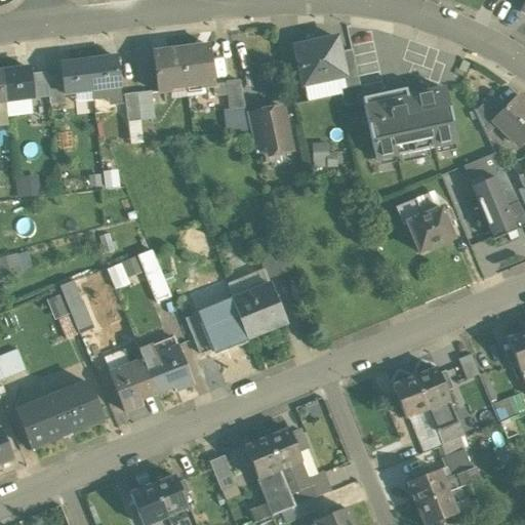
[(336,38),(294,47),(303,86),(344,78),(345,77),(339,53),(336,38)]
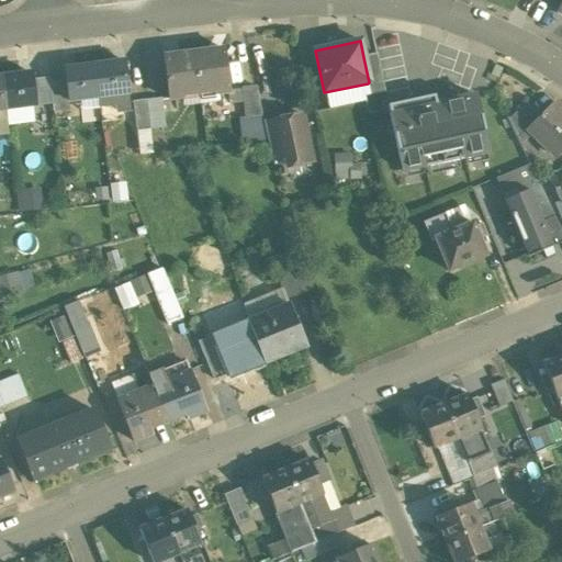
[(223,49),(193,53),(199,93),(214,91),(214,93),(228,92),(223,49)]
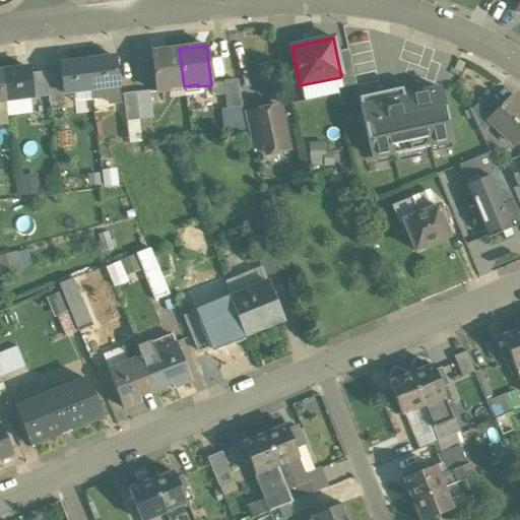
[(179,49),(150,53),(155,92),(168,90),(168,88),(184,86),(179,49)]
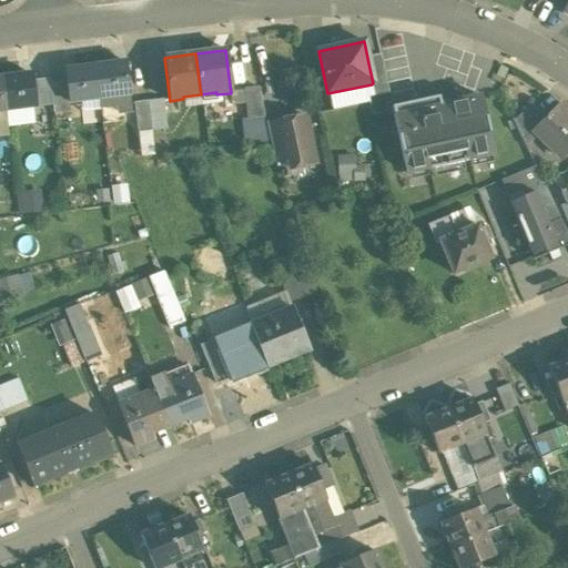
[(381,54),(367,58),(373,83),(372,84),(374,97),(388,93),(381,54)]
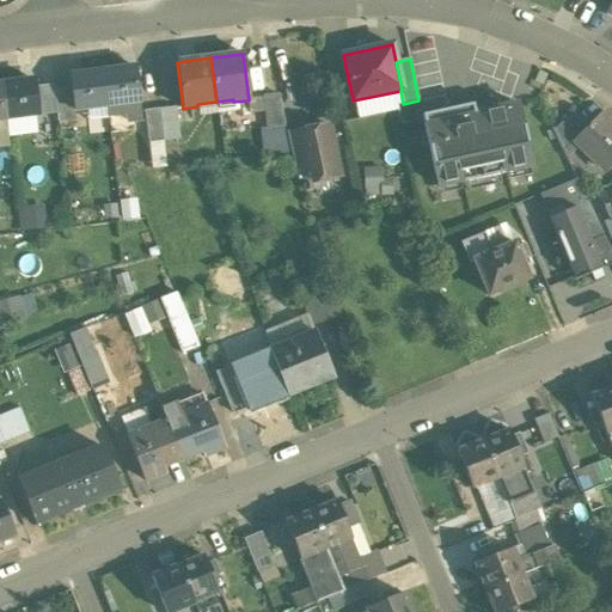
[(120,69),(103,72),(106,106),(139,102),(134,67),(120,68),(120,69)]
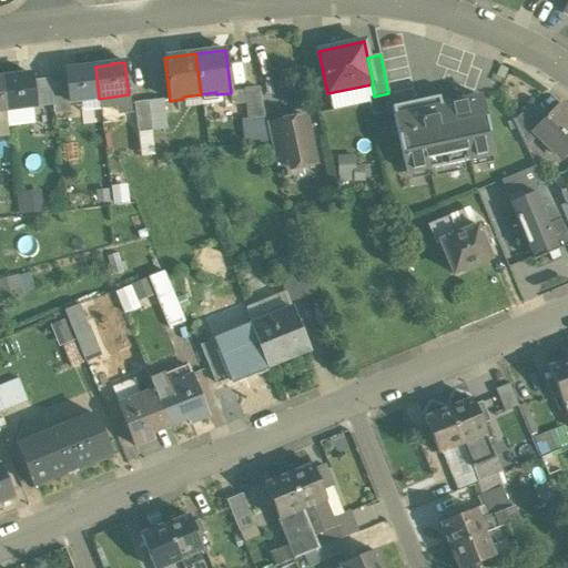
[(78,68),(64,70),(66,79),(69,102),(99,99),(95,67),(78,69),(78,68)]
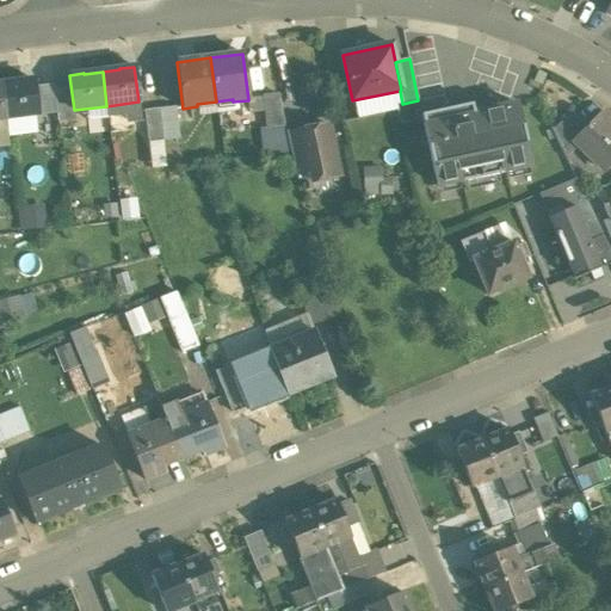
[(34,80),(19,81),(20,82),(1,85),(6,118),(37,113),(35,88),(34,80)]
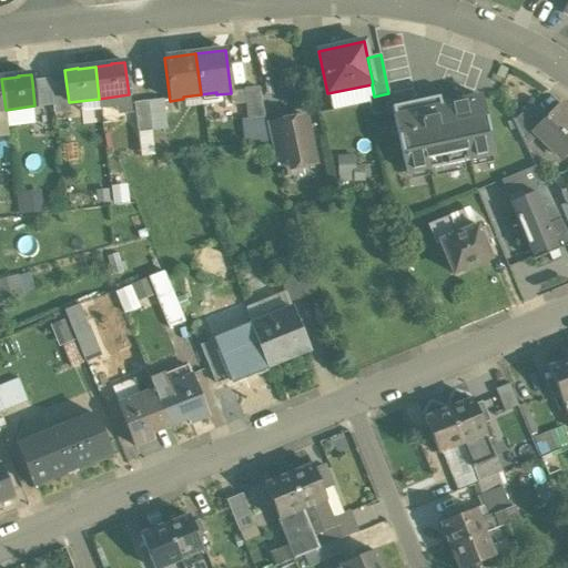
[(66,79),(49,81),(53,112),(70,110),(69,102),(66,79)]
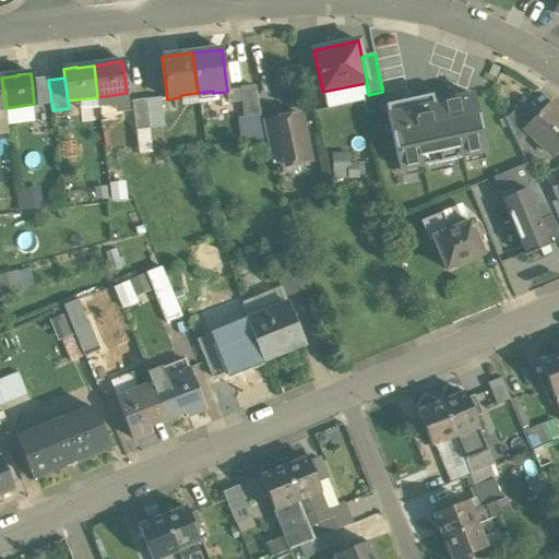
[(48,80),(32,81),(34,104),(51,102),(48,80)]
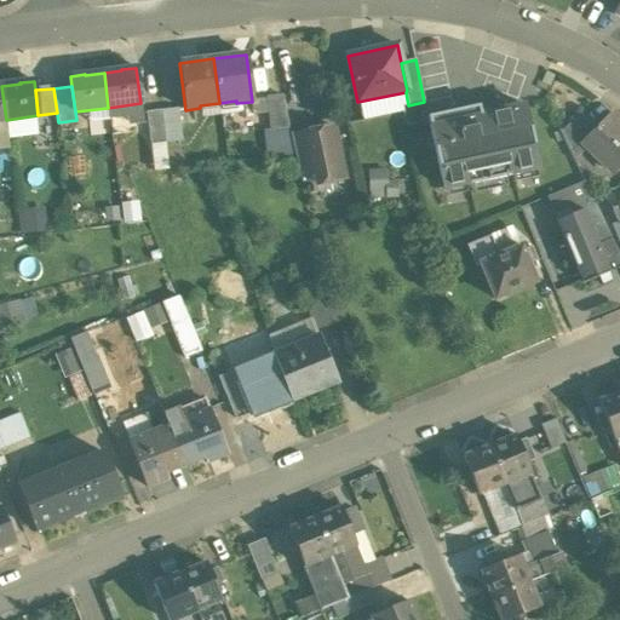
[(282,96),(267,99),(273,131),(288,127),(282,96)]
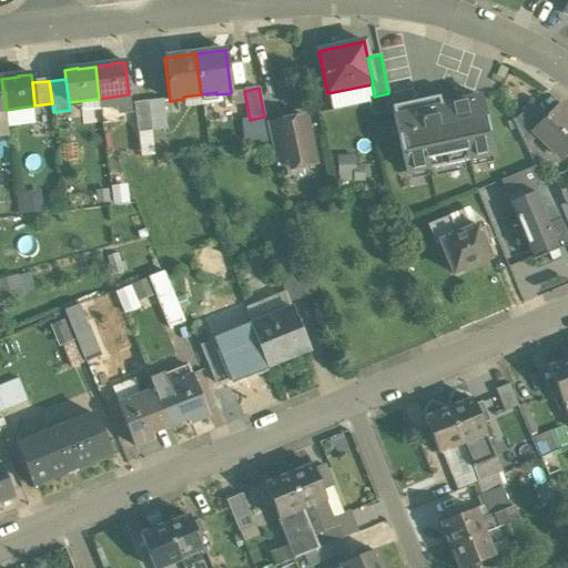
[(438,97),(392,108),(406,174),(494,155),(482,97),(439,105),(438,97)]
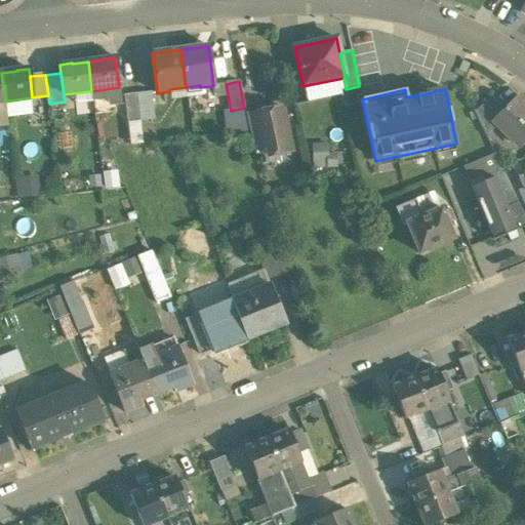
[(150,92),(135,94),(139,121),(153,119),(150,92)]
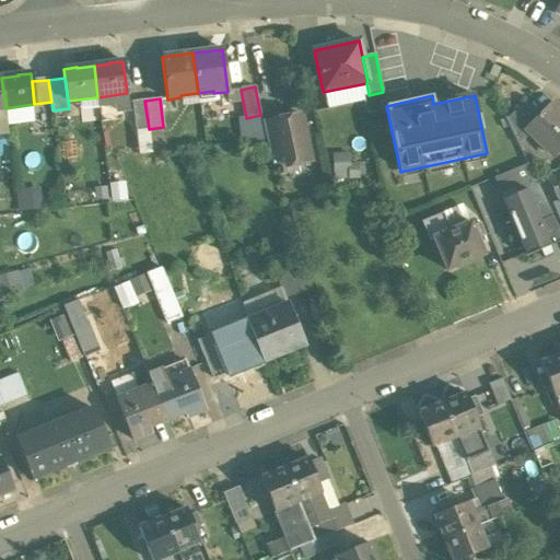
[(144,101),(133,102),(136,130),(149,129),(144,101)]
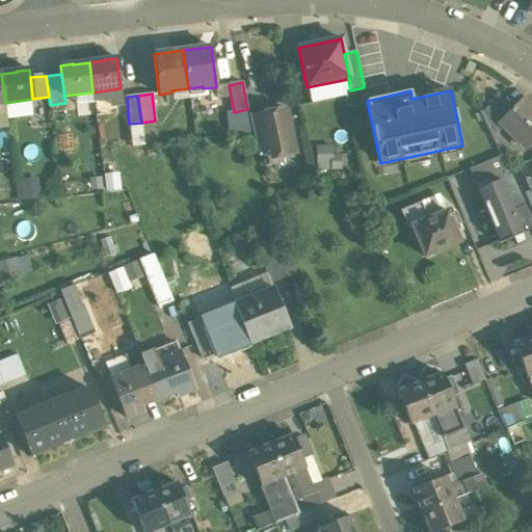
[(498,97),(481,113),(487,127),(507,107),(498,97)]
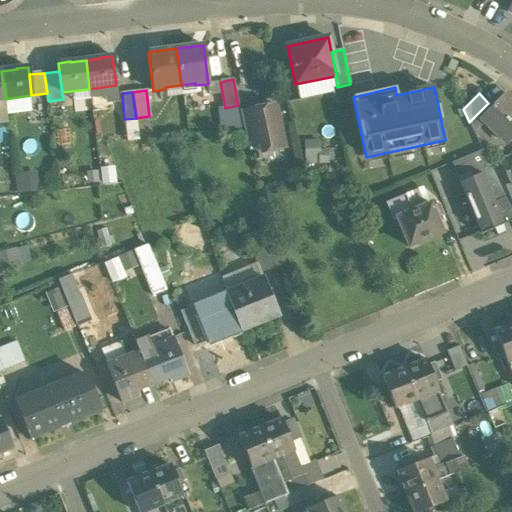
[(511,136),(511,102),(503,93),(479,117),(505,143),(511,136)]
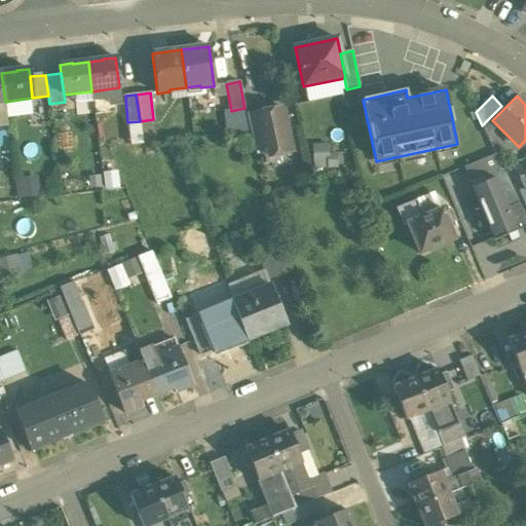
[(283,108),(258,113),(264,139),(253,142),(255,151),(266,149),(268,156),(292,152),(289,137),(290,135),(289,130),(288,129),(283,108)]
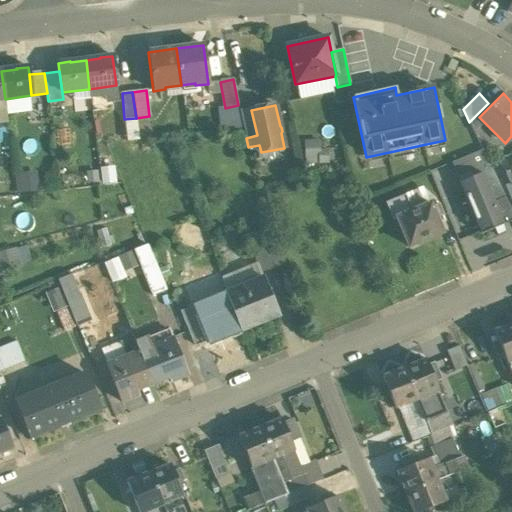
[(251,110),(240,112),(246,138),(257,135),(251,110)]
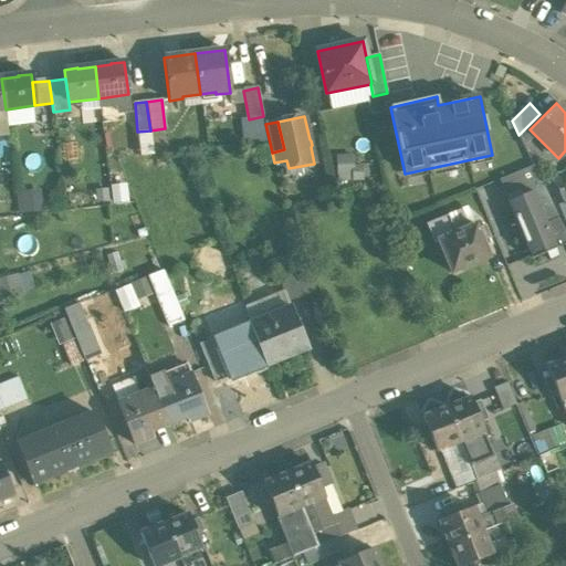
[(352,157),(337,157),(338,176),(352,175),(353,180),(362,180),(360,167),(352,167),(352,157)]
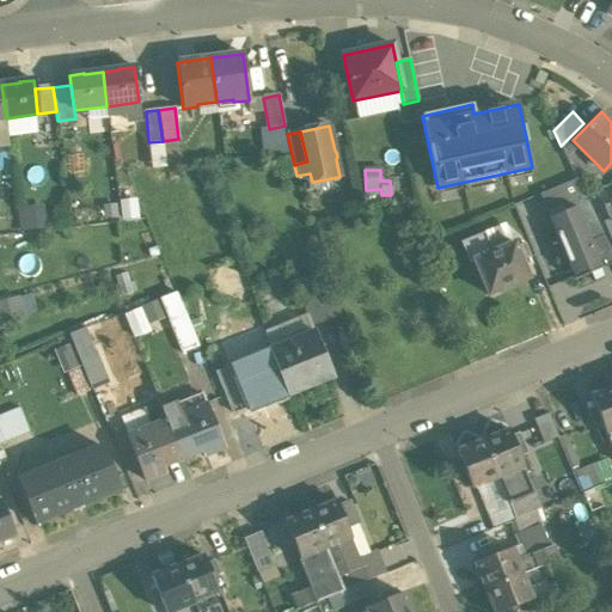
[(611,254),(577,179),(540,195),(576,281),(611,265),(611,254)]
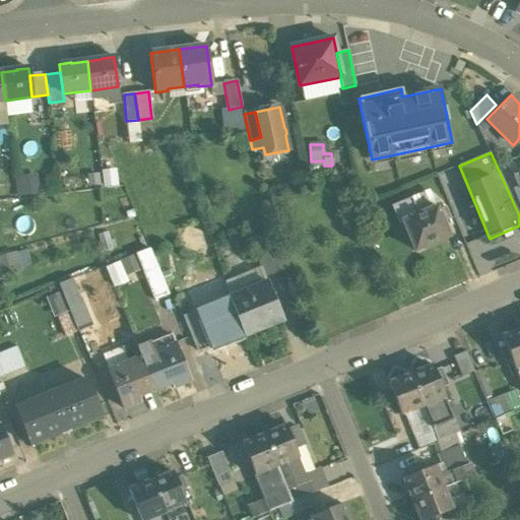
[(16,175),(17,194),(39,193),(38,174),(16,175)]
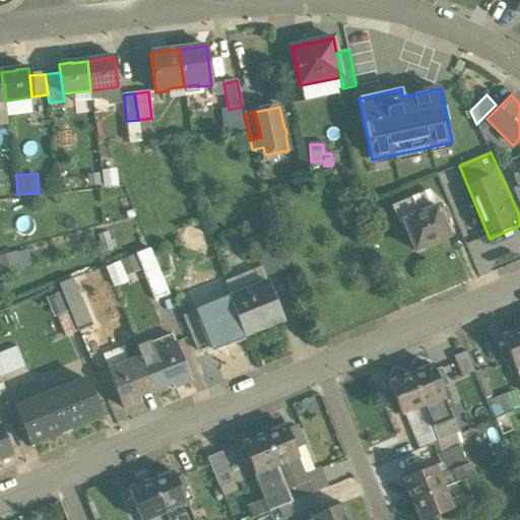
[(417,214),(410,198),(391,206),(398,224),(403,222),(414,251),(449,237),(442,221),(450,218),(445,207),(438,210),(436,207),(417,214)]
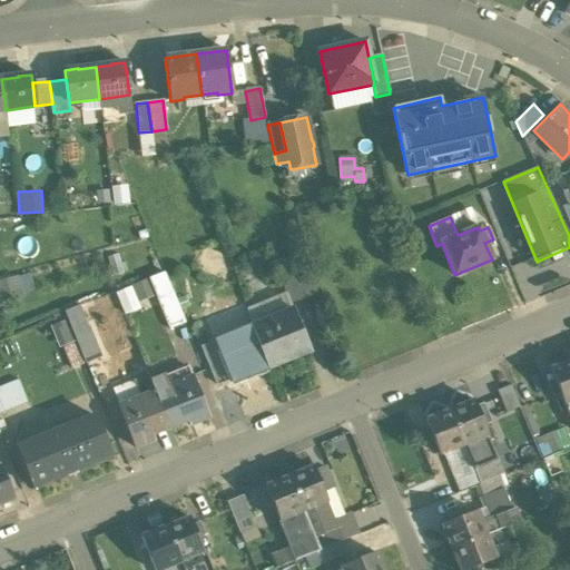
[(124,274),(117,255),(108,258),(115,277),(124,274)]
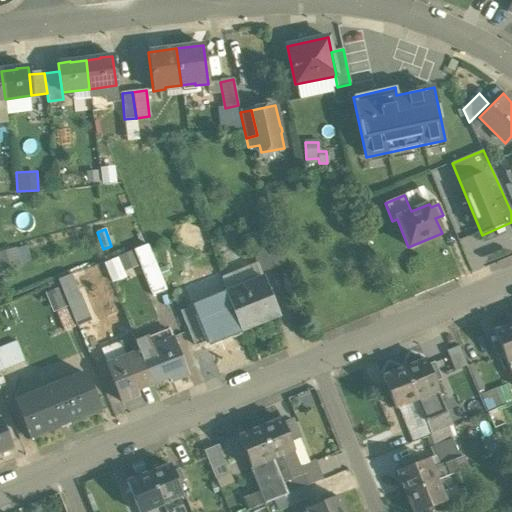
[(266,231),(251,234),(253,243),(268,240),(266,231)]
